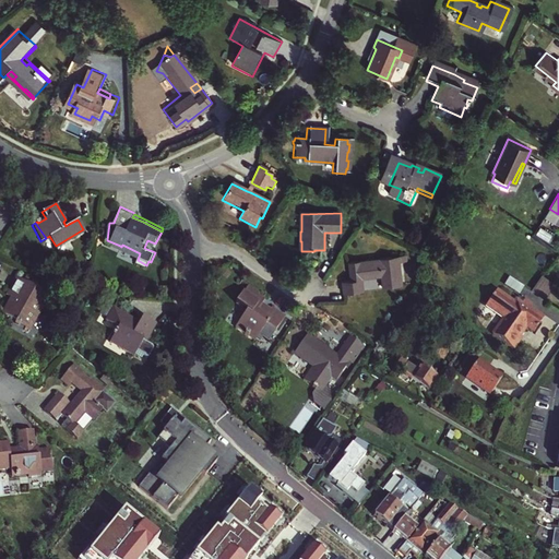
[(396,260),(348,264),(349,266),(347,268),(348,273),(349,273),(351,283),(343,284),(344,296),(363,295),(361,282),(380,281),(381,290),(399,288),(399,278),(400,278),(400,270),(397,271),(396,260)]
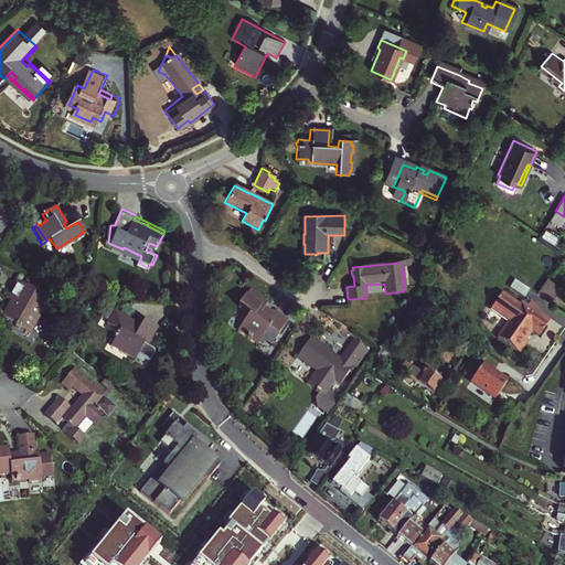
[(44,296),(17,279),(7,298),(11,300),(13,301),(11,306),(9,305),(1,317),(29,332),(43,309),(39,307),(44,296)]
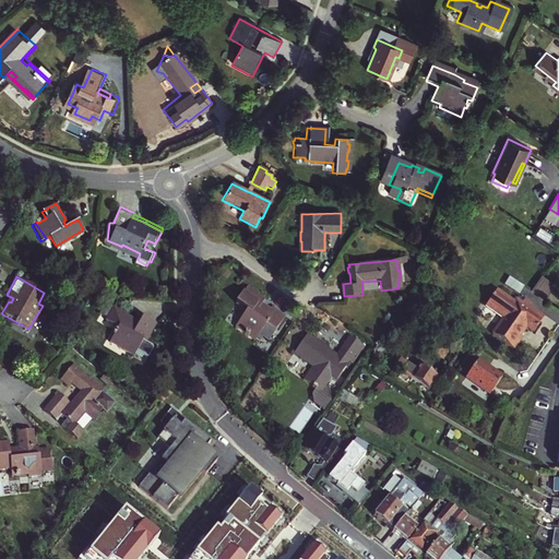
[(509,276),(503,286),(516,295),(523,286),(509,276)]
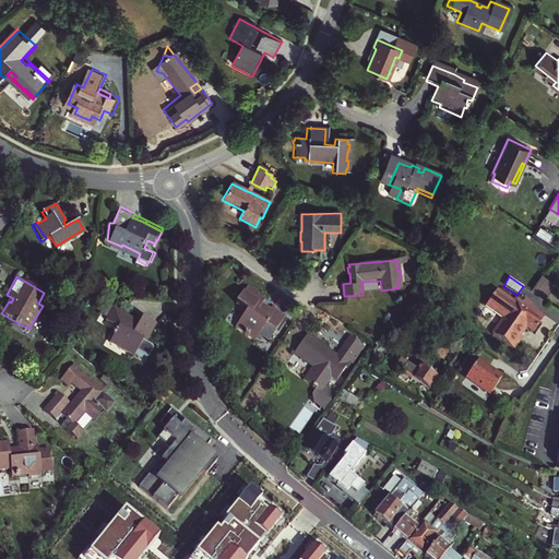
[(531,290),(537,295),(543,298),(546,293),(534,285),(531,290)]
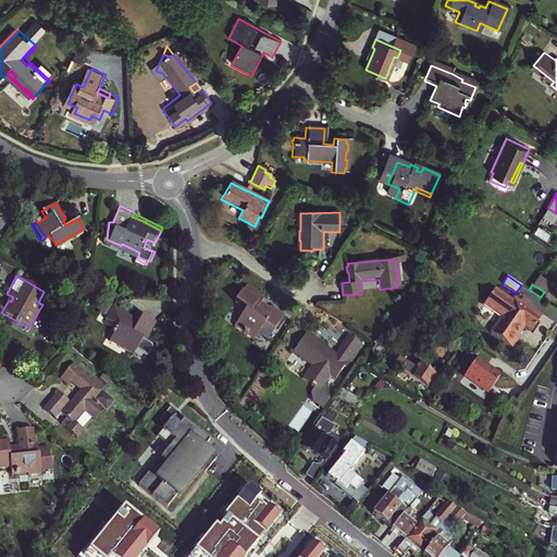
[(272,331),(282,317),(270,308),(268,310),(259,305),(262,300),(256,295),(257,294),(246,286),(233,305),(244,311),(232,327),(252,341),(262,324),(272,331)]
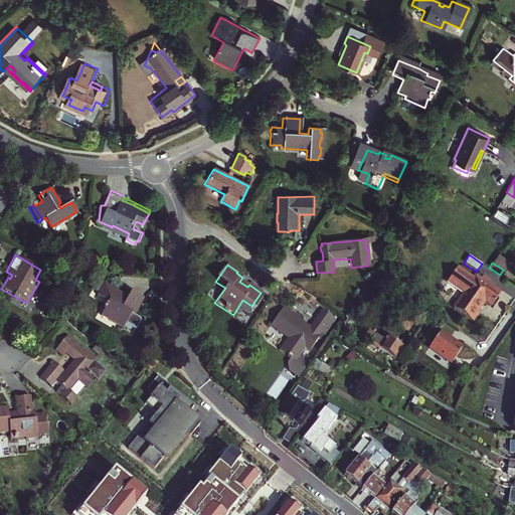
[(457,268),(448,280),(464,291),(462,294),(458,300),(459,300),(454,308),(473,321),(481,310),(477,308),(480,304),(482,305),(485,300),(491,305),(500,292),(487,283),(489,280),(477,273),(473,279),(457,268)]
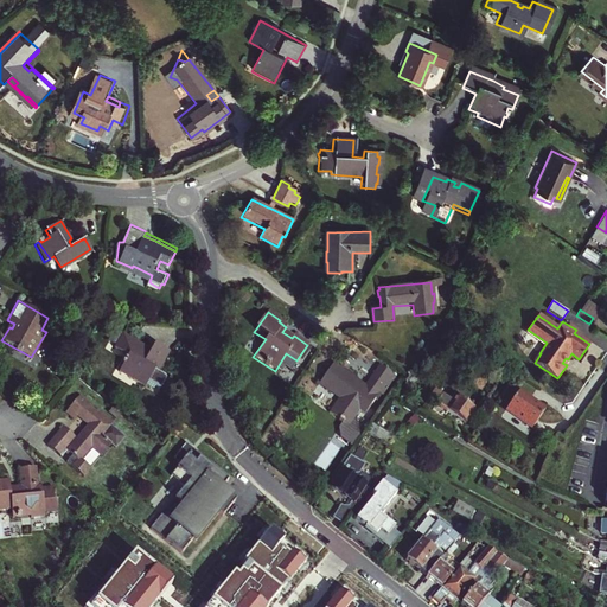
[(547,343),(528,330),(525,333),(544,346),(547,343)]
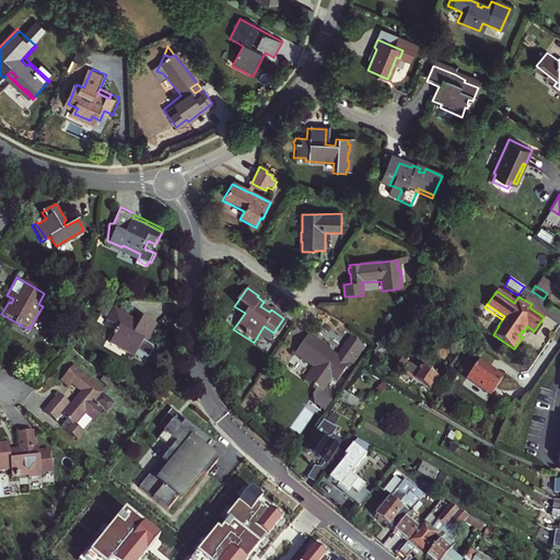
[(132,324),(112,311),(104,324),(116,331),(109,343),(121,351),(120,354),(132,361),(132,360),(140,363),(142,360),(147,362),(150,356),(150,351),(143,348),(154,328),(141,321),(138,326),(137,328),(131,325),(132,324)]
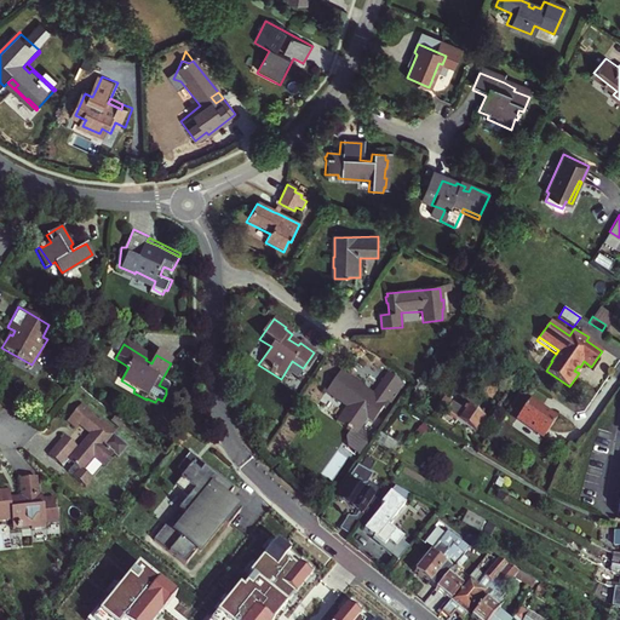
[(339,446),(354,455),(365,440),(362,429),(367,423),(371,425),(386,402),(390,405),(402,388),(385,377),(372,395),(369,399),(361,392),(363,389),(338,374),(323,395),(333,402),(334,400),(346,408),(336,424),(348,434),(339,446)]
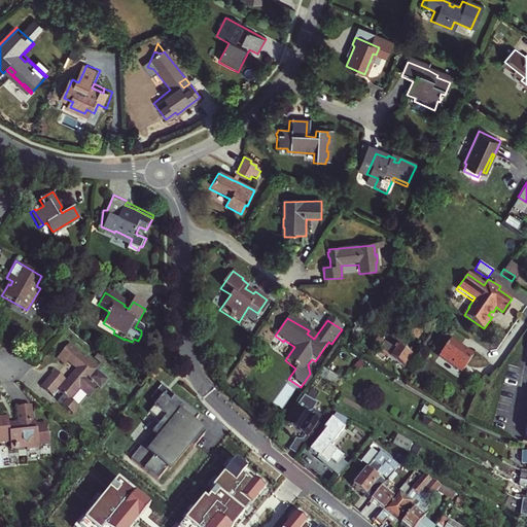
[(101,326),(113,334),(114,330),(103,323),(101,326)]
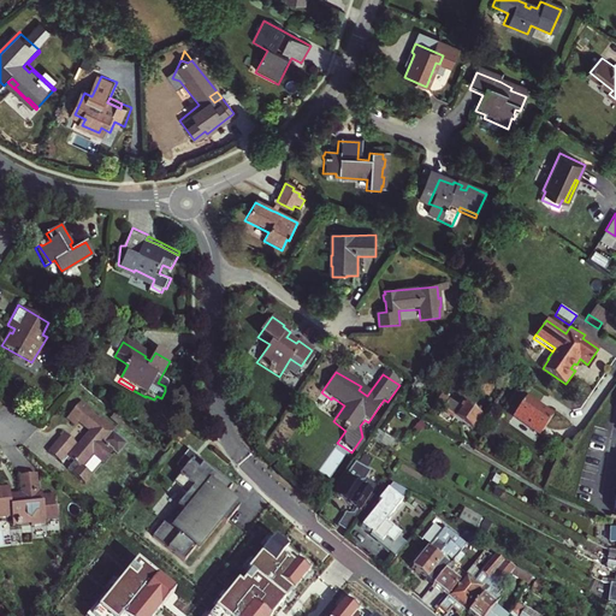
[(369,392),(361,386),(359,390),(367,396),(369,392)]
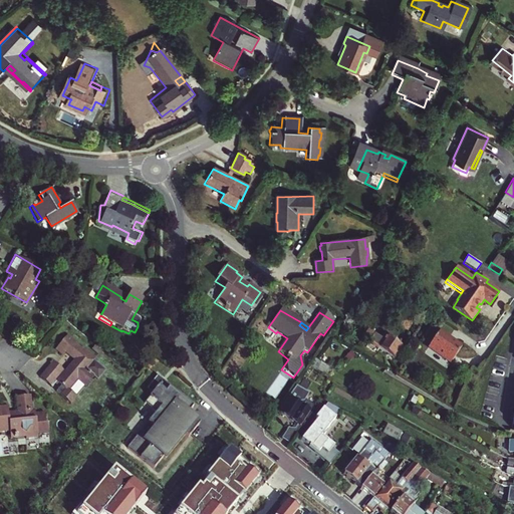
[(463,348),(440,332),(429,347),(452,363),(463,348)]
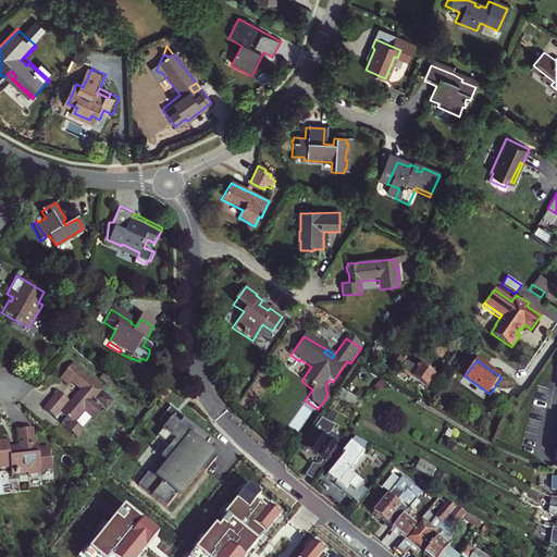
[(396,368),(428,388),(436,375),(419,363),(415,371),(400,361),(396,368)]
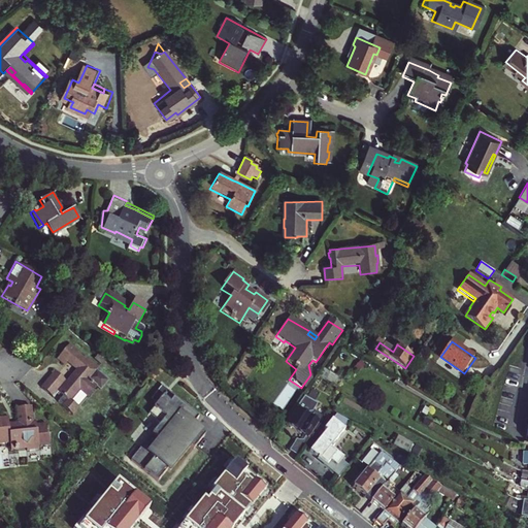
[(79,391),(87,397),(97,386),(100,389),(107,381),(98,373),(98,374),(95,371),(97,369),(84,358),(83,359),(77,354),(78,353),(68,344),(56,359),(64,365),(66,362),(75,370),(65,383),(54,372),(41,389),(53,398),(57,393),(62,397),(57,403),(72,416),(78,407),(70,401),(79,391)]
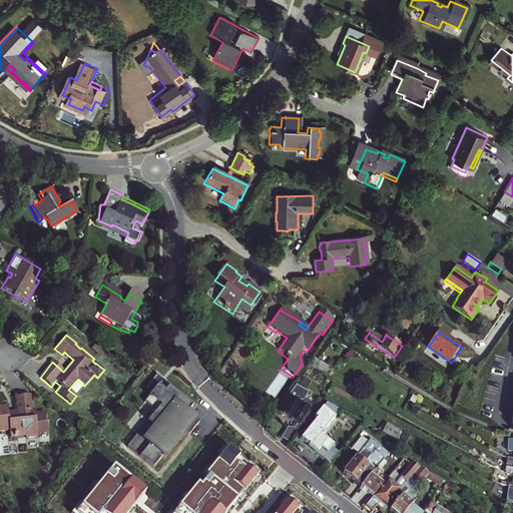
[(137,435),(127,447),(153,468),(162,457),(164,458),(184,434),(188,436),(199,423),(187,413),(192,407),(181,398),(180,399),(176,396),(161,382),(163,379),(157,374),(145,388),(151,393),(144,402),(155,411),(147,421),(154,427),(148,433),(152,437),(147,443),(137,435)]
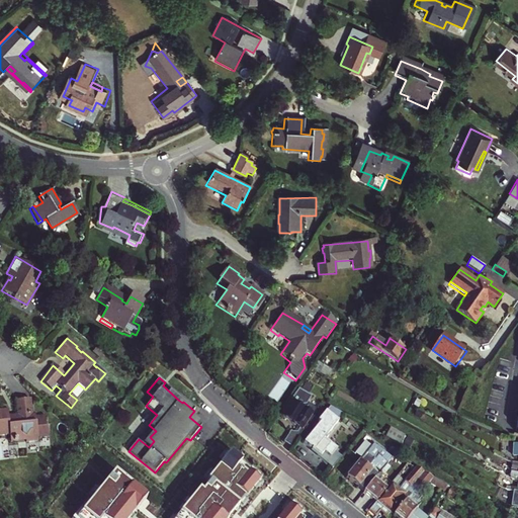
[(304,410),(312,397),(297,390),(280,415),(299,428),(299,429),(296,432),(291,430),(284,441),(292,446),(313,416),(304,410)]
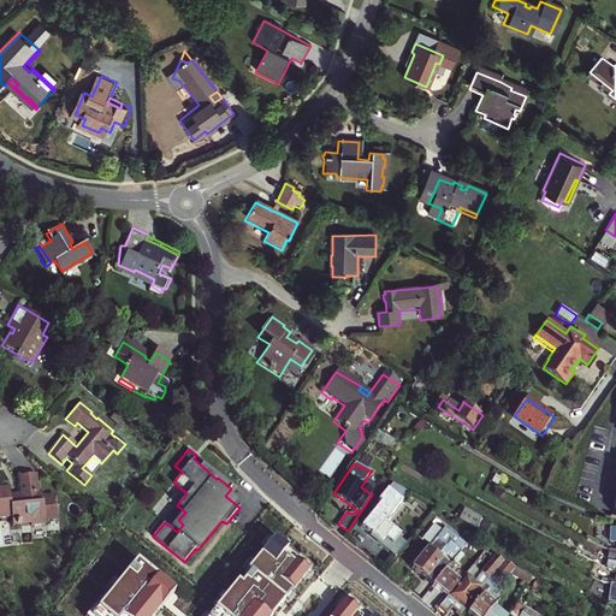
[(21,478),(22,495),(23,498),(12,499),(11,496),(0,496),(0,502),(0,503),(0,519),(12,517),(12,527),(30,525),(30,527),(46,526),(45,521),(59,520),(58,509),(54,509),(53,498),(42,499),(42,497),(42,492),(40,492),(37,475),(21,478)]
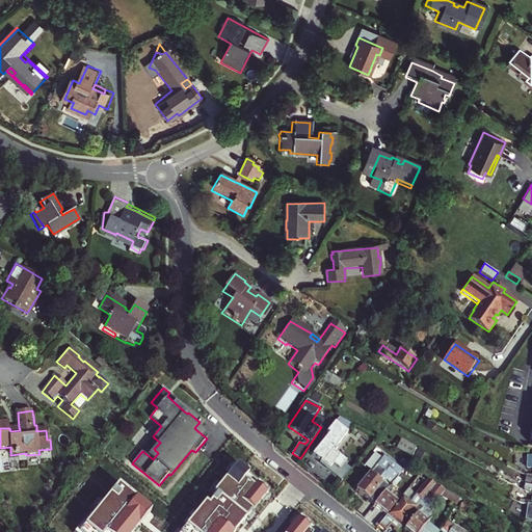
[(350,424),(338,417),(327,431),(329,432),(312,454),(327,464),(325,467),(342,480),(351,468),(345,462),(346,460),(335,451),(337,448),(335,447),(347,431),(346,430),(350,424)]
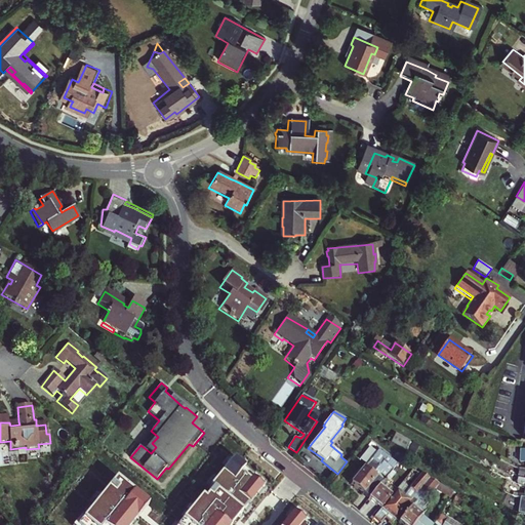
[(405,450),(410,442),(396,434),(391,443),(405,450)]
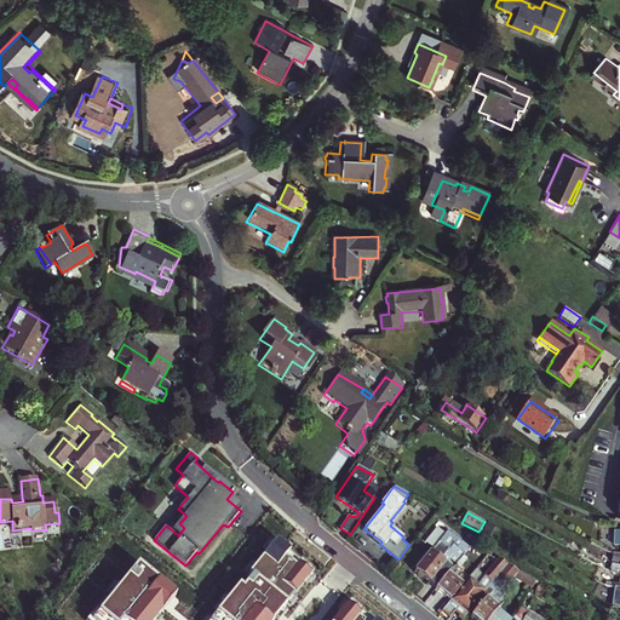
[(415,573),(436,590),(461,560),(470,549),(448,532),(415,573)]
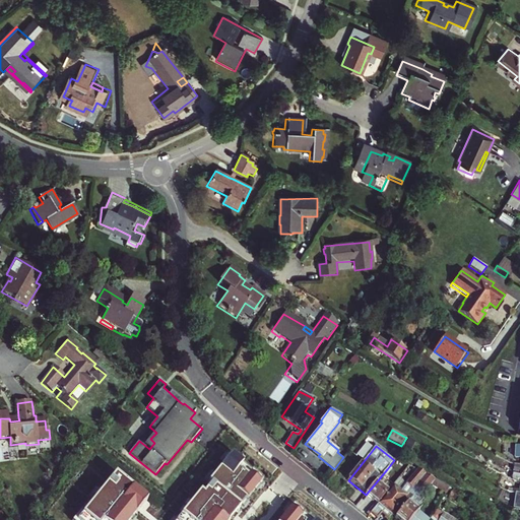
[(408,450),(401,446),(396,457),(402,461),(408,450)]
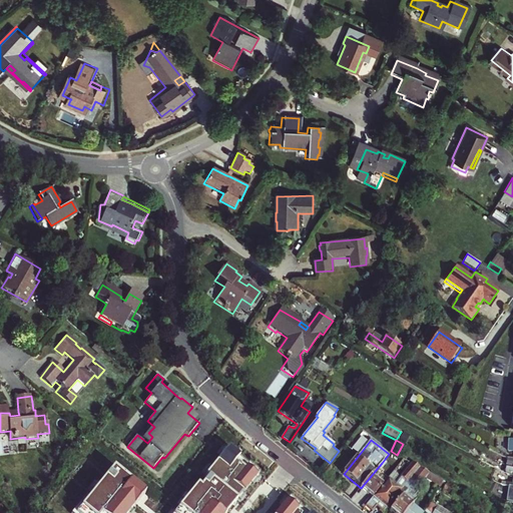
[(373,497),(387,481),(378,473),(384,465),(382,463),(361,488),(354,497),(360,503),(368,493),(373,497)]
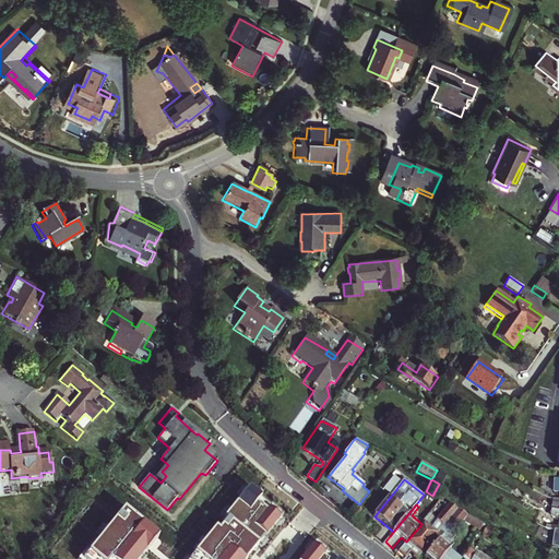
[(547,514),(558,519),(558,508),(550,507),(550,510),(547,514)]
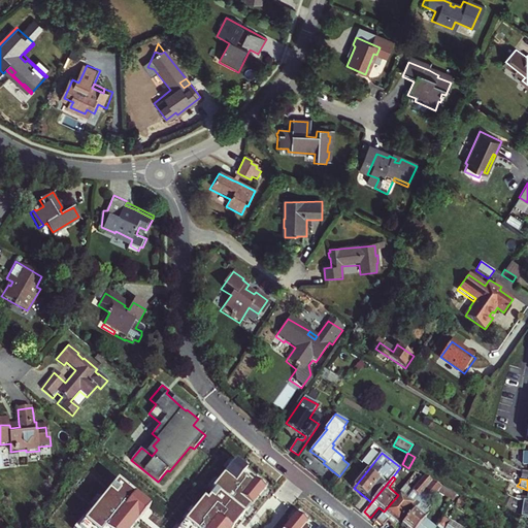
[(403,527),(434,527),(424,519),(430,512),(427,509),(433,502),(431,501),(438,493),(453,500),(457,494),(432,481),(420,496),(398,523),(403,527)]
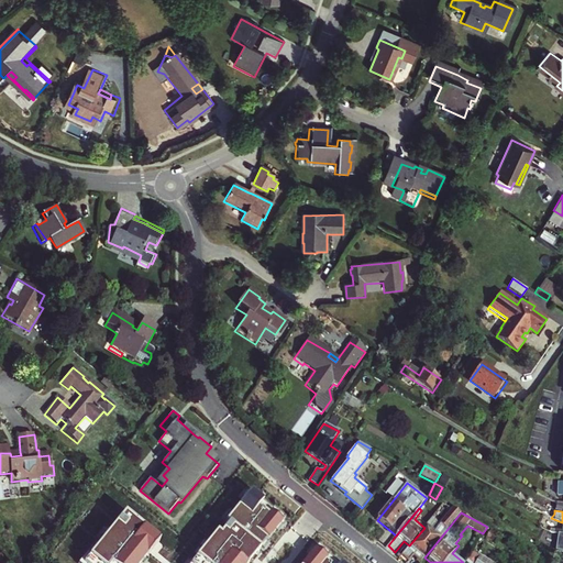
[(544,522),(560,530),(562,522),(551,518),(548,516),(544,522)]
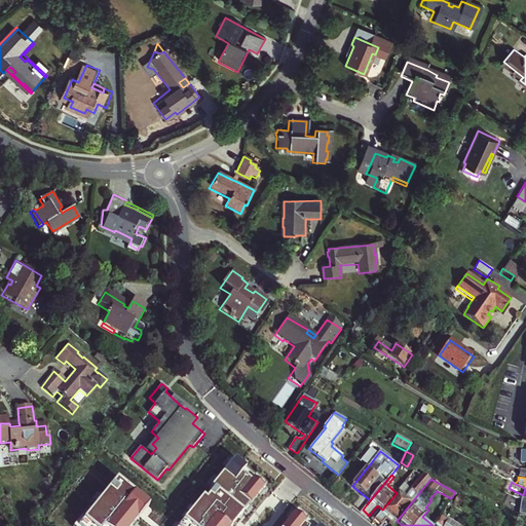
[(402,486),(397,493),(382,510),(375,519),(382,525),(386,519),(393,525),(397,521),(418,494),(413,489),(410,492),(402,486)]
